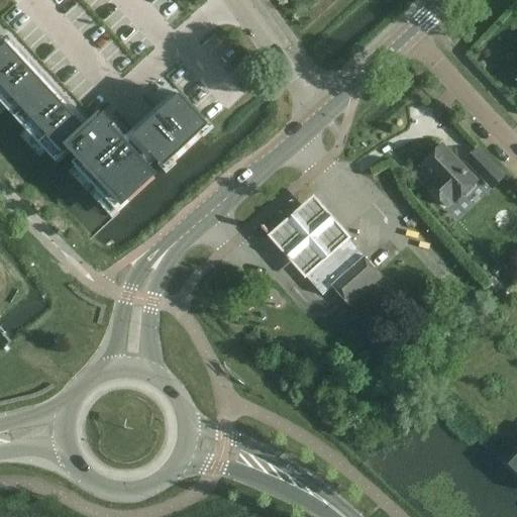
[(12,43),(0,55),(0,104),(57,166),(74,148),(84,159),(77,165),(121,210),(158,175),(113,130),(118,126),(107,115),(94,127),(12,43)]
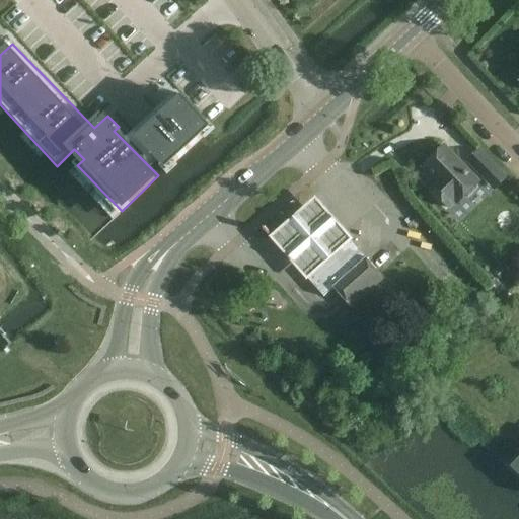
[(182,92),(138,136),(164,162),(172,154),(176,158),(213,124),(182,92)]
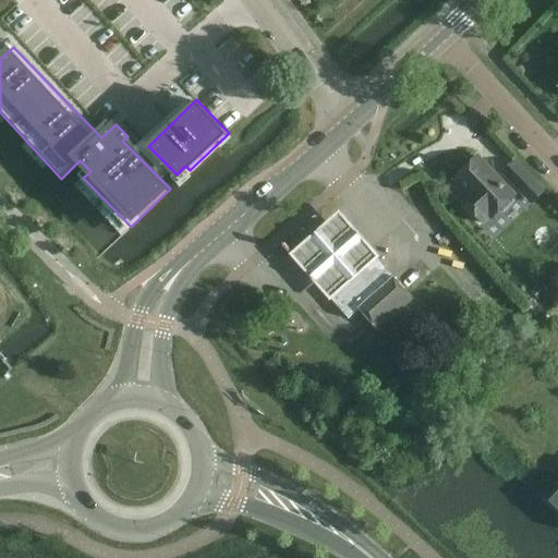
[(460,201),(475,217),(483,225),(489,218),(492,219),(497,214),(504,214),(513,204),(512,199),(514,196),(477,158),(453,181),(466,194),(460,201)]
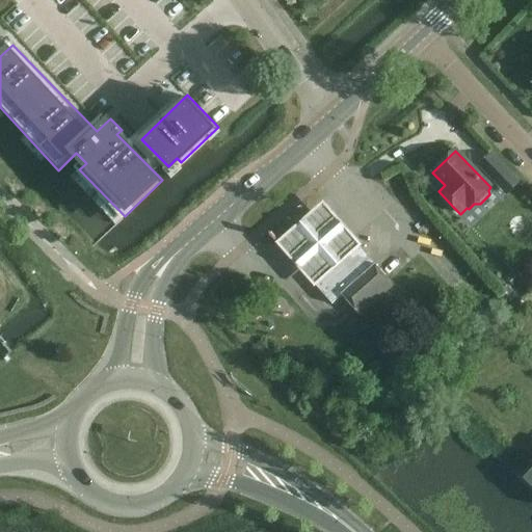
[(491,155),(479,166),(496,183),(507,196),(520,185),(507,171),(491,155)]
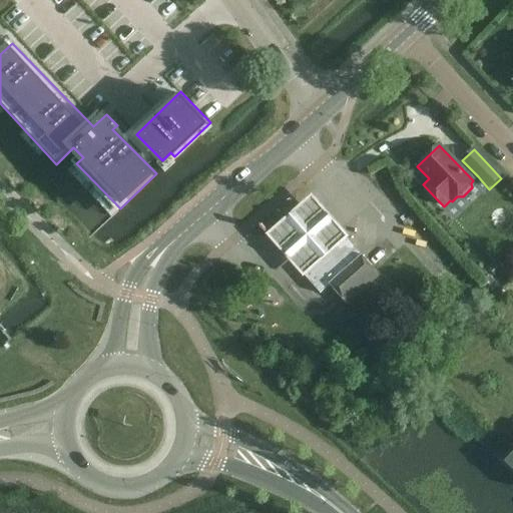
[(309,196),(267,234),(302,274),(345,236),(309,196)]
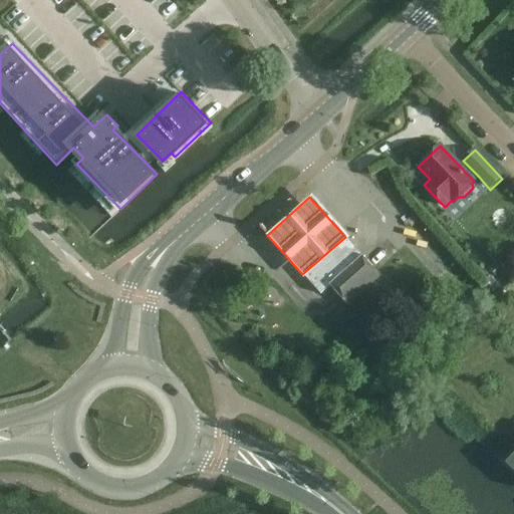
[(370,266),(358,252),(345,237),(302,274),(320,295),(330,286),(336,294),(344,302),(377,273),(370,266)]
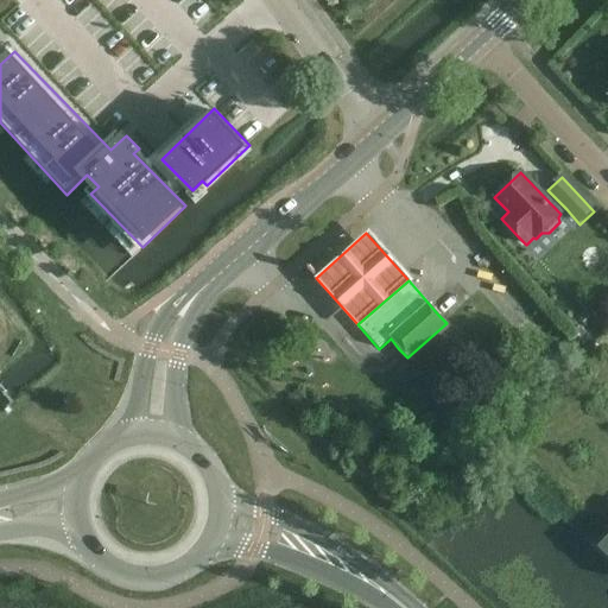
[(596,314),(578,322),(589,344),(607,335),(596,314)]
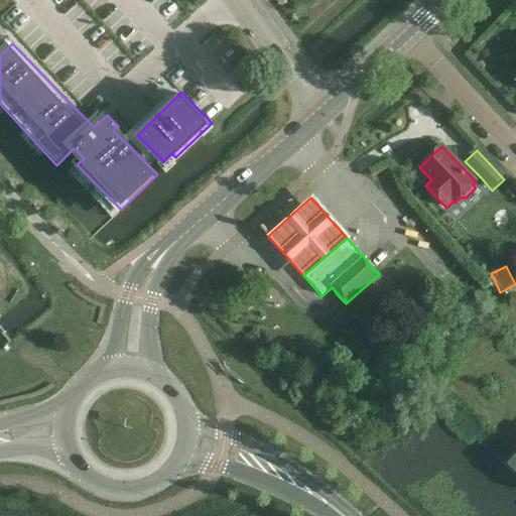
[(515,456),(508,465),(507,466),(515,474),(515,456)]
